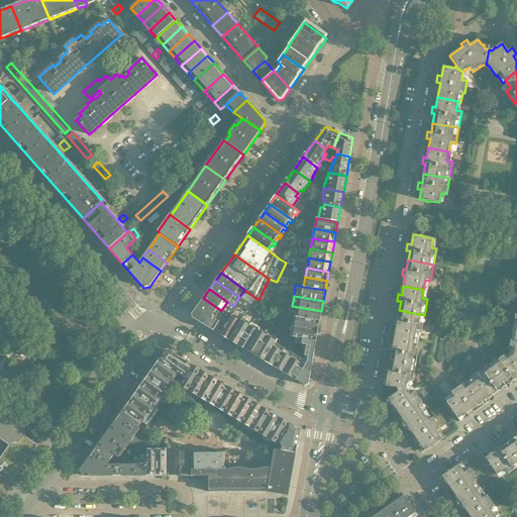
[(233,314),(237,308),(243,309),(247,311),(250,305),(239,297),(233,306),(227,302),(221,310),(220,310),(214,317),(219,320),(213,330),(220,335),(233,314)]
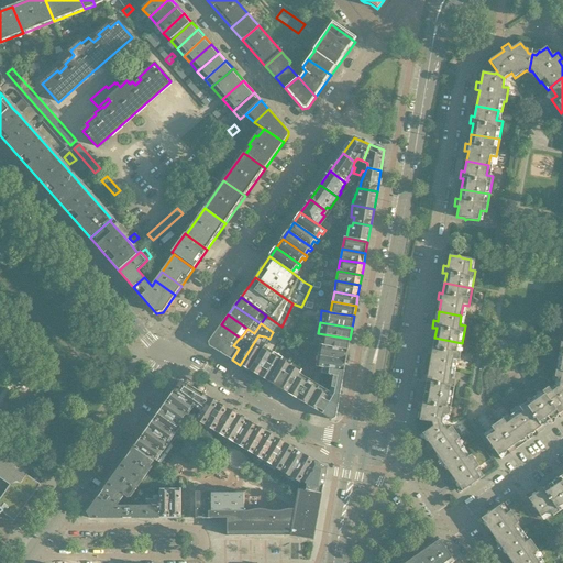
[(240,338),(221,324),(214,333),(233,345),(240,338)]
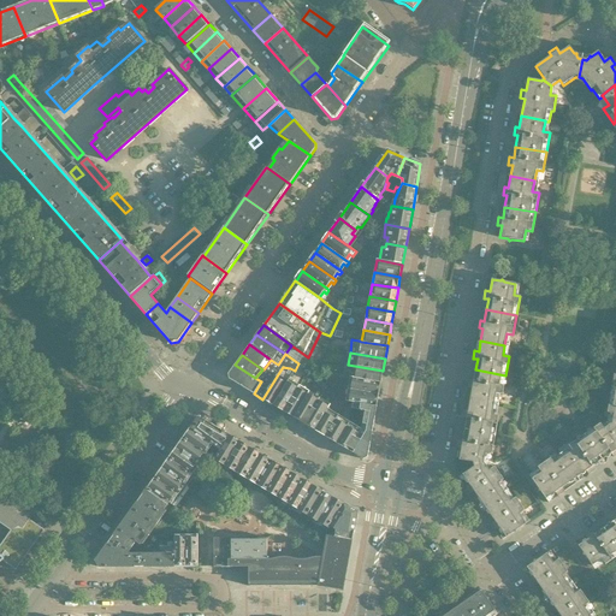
[(261,381),(255,378),(235,365),(227,374),(229,379),(254,394),(261,381)]
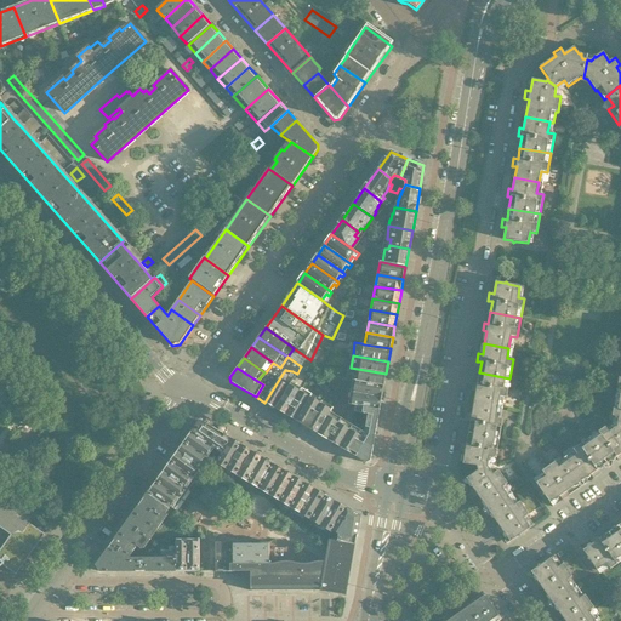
[(385,385),(386,374),(351,368),(348,379),(353,380),(385,385)]
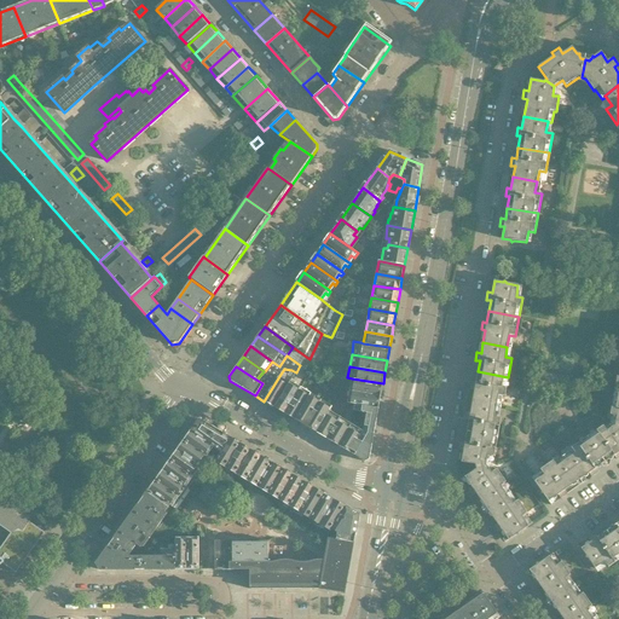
[(508,377),(478,371),(475,383),(472,382),(470,391),(474,391),(473,401),(496,406),(498,395),(504,397),(508,377)]
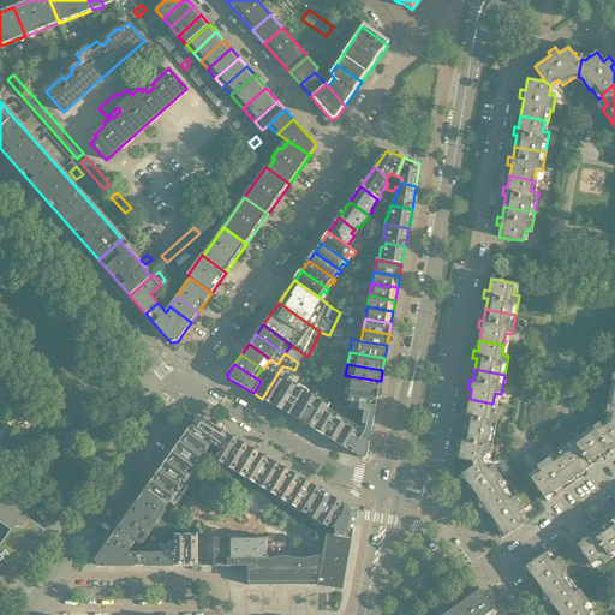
[(273,405),(287,383),(279,378),(281,376),(278,374),(262,399),(273,405)]
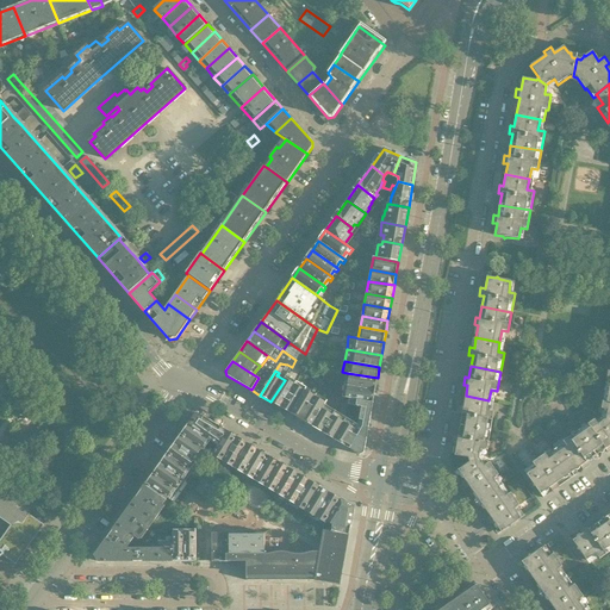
[(375,390),(378,378),(347,373),(344,384),(375,390)]
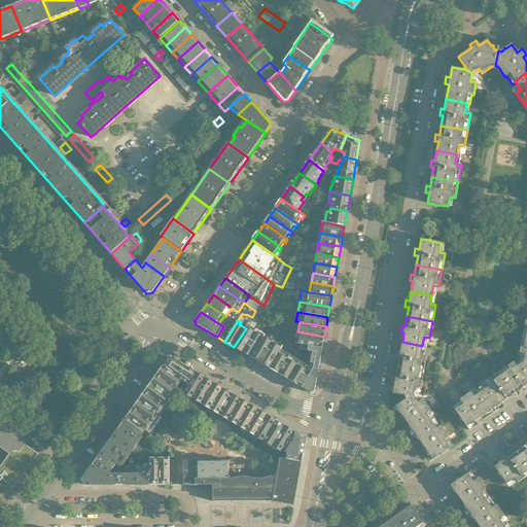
[(277,335),(280,331),(273,323),(270,326),(277,335)]
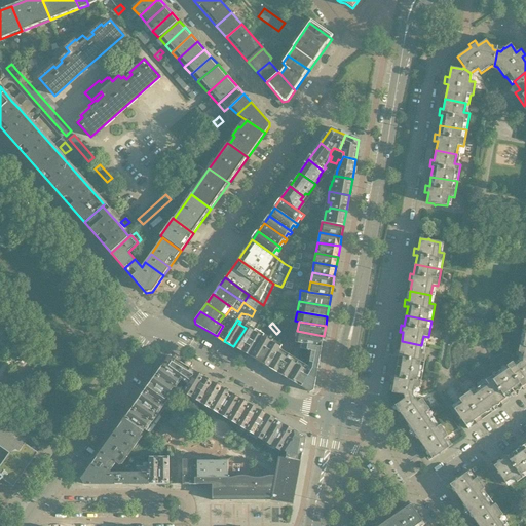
[(247,325),(246,328),(233,346),(241,351),(254,332),(249,329),(251,327),(247,325)]
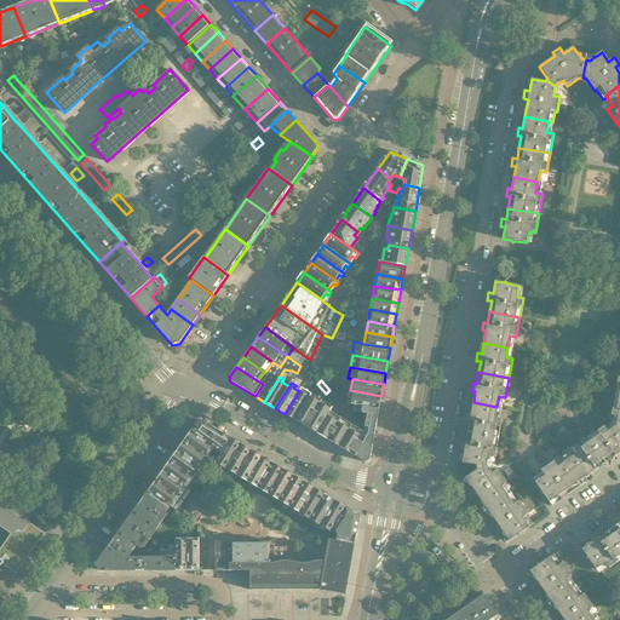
[(299,391),(285,414),(296,420),(311,395),(300,388),(299,391)]
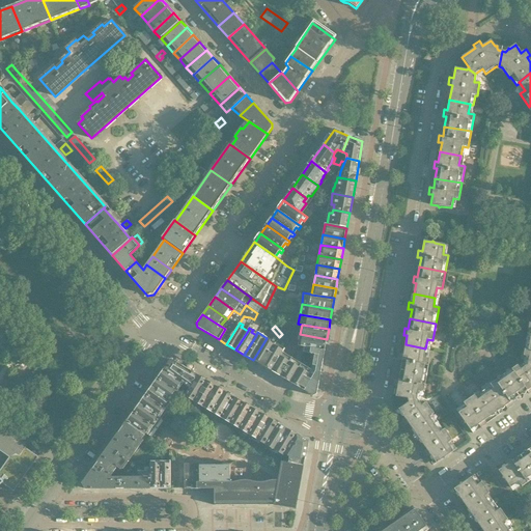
[(325,351),(327,339),(300,334),(298,345),(304,346),(305,346),(325,351)]
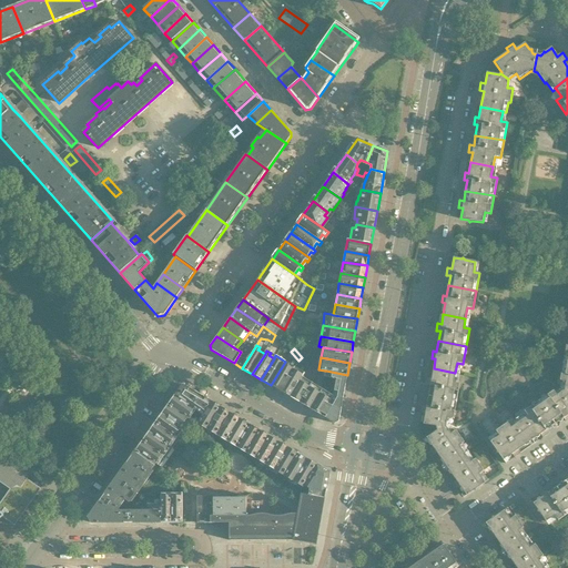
[(285,362),(271,385),(281,392),(295,367),(285,362)]
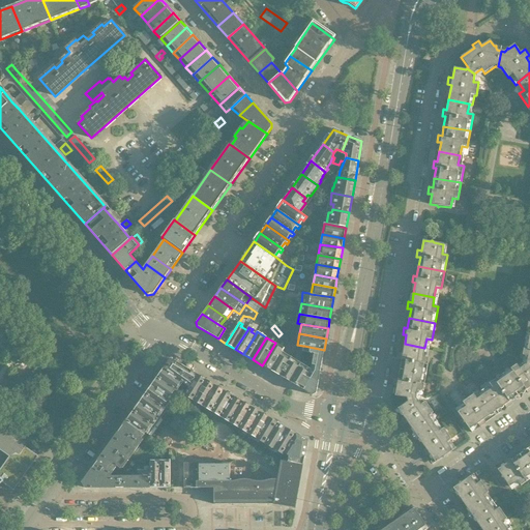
[(275,343),(262,365),(270,370),(282,351),(284,348),(275,343)]
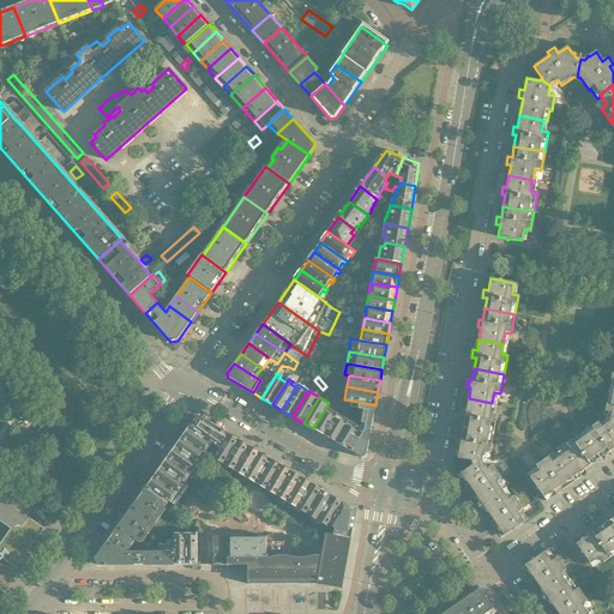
[(492,403),(469,398),(467,409),(462,409),(461,416),(465,417),(463,428),(493,434),(497,415),(491,414),(492,403)]
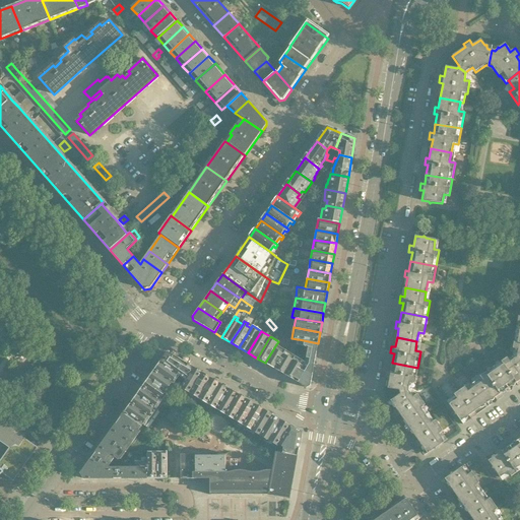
[(314,364),(318,343),(299,339),(298,339),(297,345),(308,347),(305,362),(314,364)]
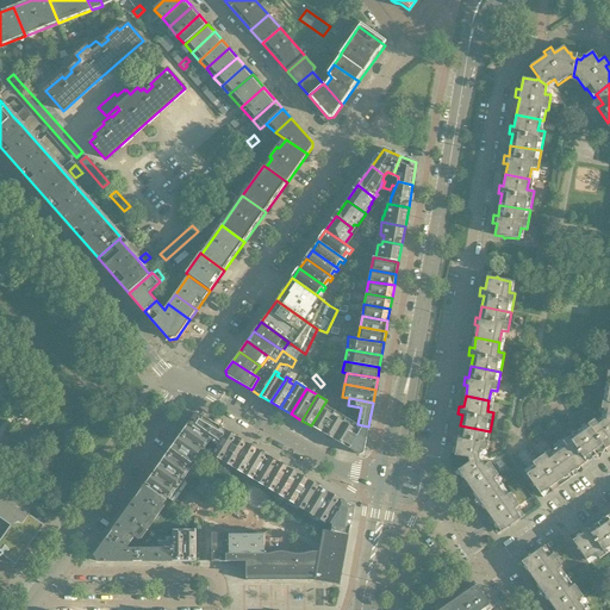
[(322,433),(335,410),(324,404),(311,425),(322,433)]
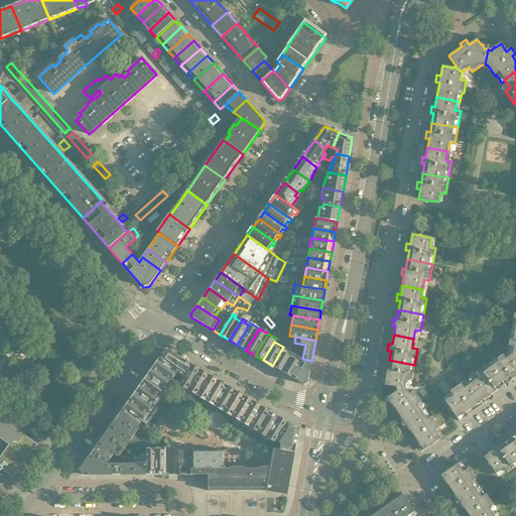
[(282,372),(293,353),(288,351),(283,347),(272,366),(282,372)]
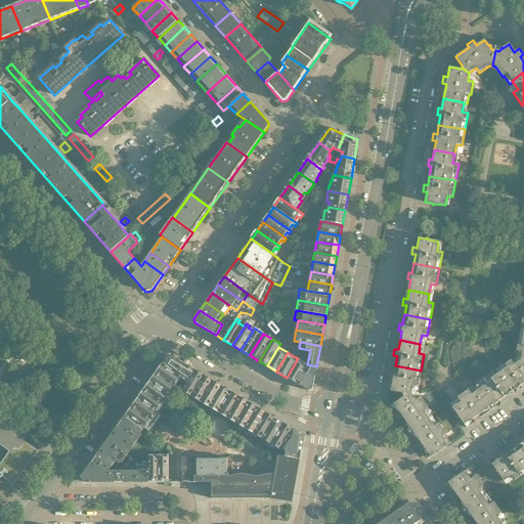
[(167,356),(161,365),(180,379),(187,383),(195,370),(171,356),(167,356)]
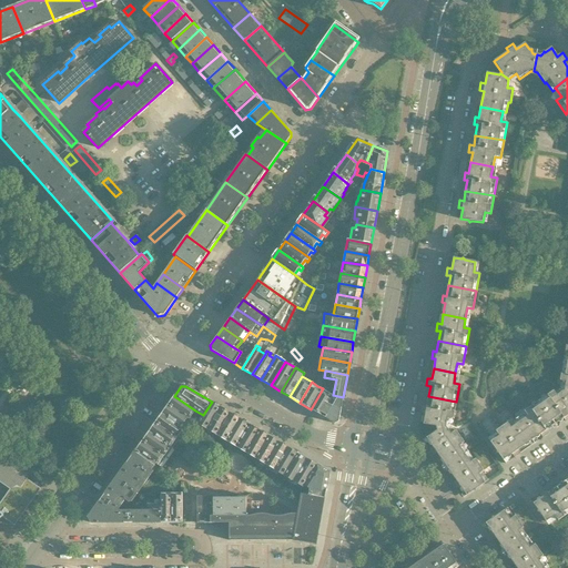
[(321,416),(333,395),(330,393),(323,388),(311,409),(321,416)]
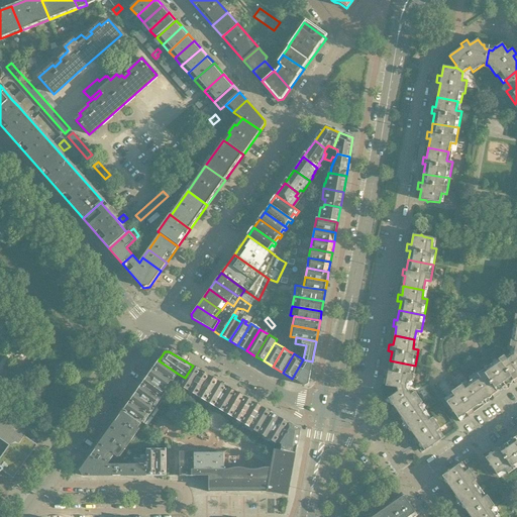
[(516,357),(513,355),(507,359),(504,355),(491,365),(505,386),(508,384),(510,385),(512,383),(512,382),(513,381),(515,384),(516,382),(516,357)]
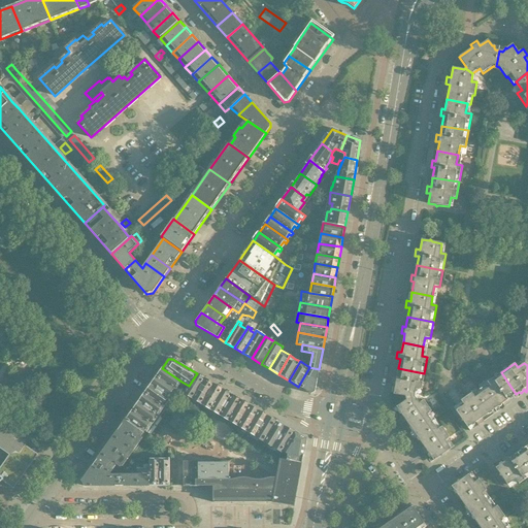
[(309,367),(298,387),(311,394),(315,392),(319,369),(309,367)]
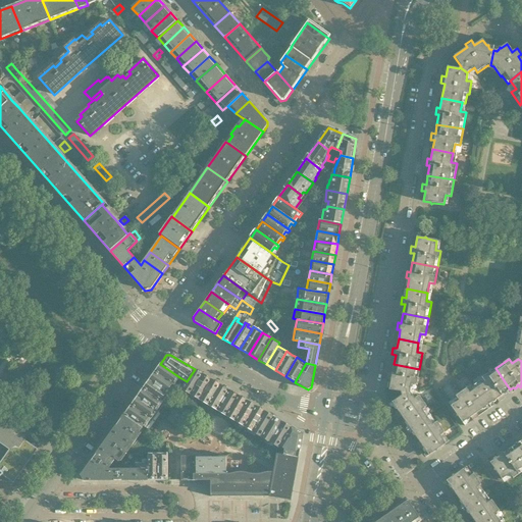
[(160,364),(154,372),(173,385),(179,377),(160,364)]
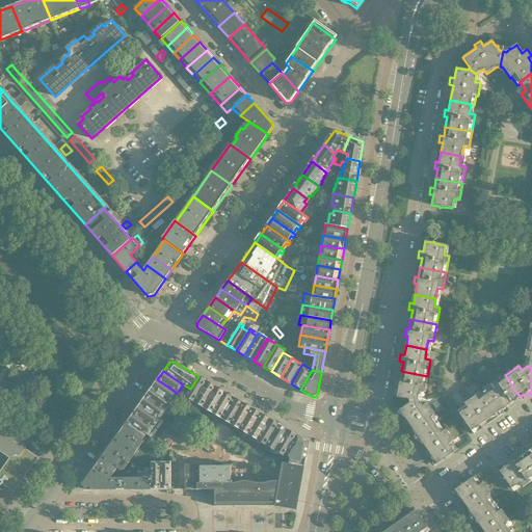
[(427,376),(401,371),(399,380),(396,380),(395,387),(398,388),(397,397),(408,399),(408,401),(418,399),(419,392),(425,393),(427,376)]
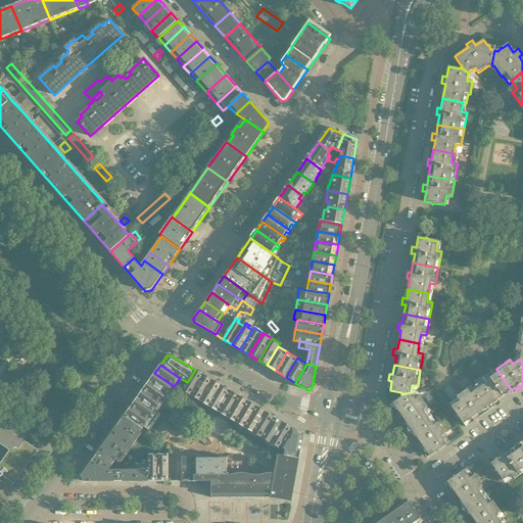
[(511,390),(496,369),(482,378),(485,383),(478,388),(490,406),(493,403),(494,403),(496,402),(496,400),(497,399),(500,402),(506,399),(504,396),(505,395),(506,395),(508,394),(508,392),(511,390)]
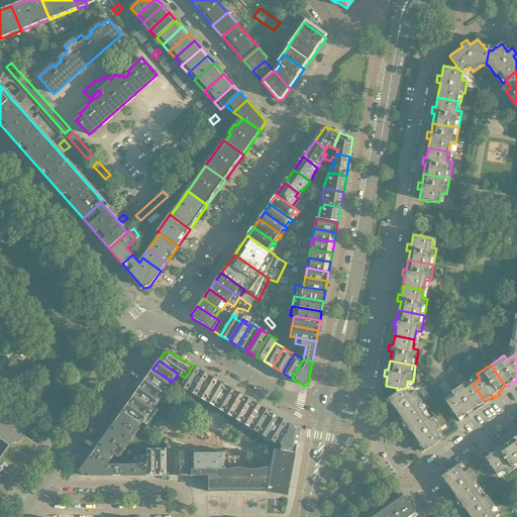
[(201,371),(193,366),(185,378),(180,386),(189,391),(201,371)]
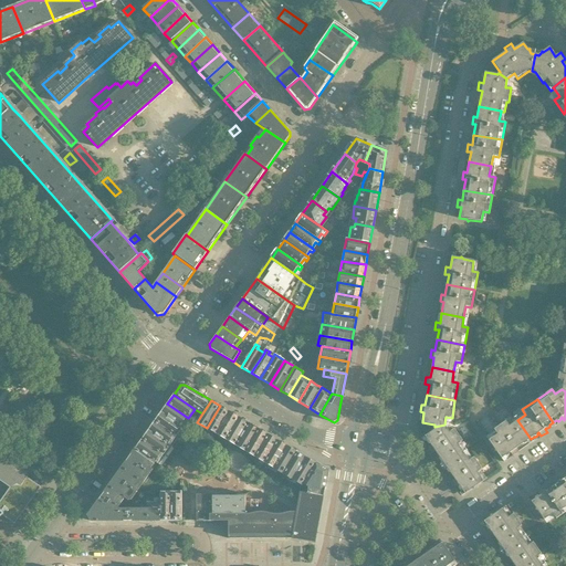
[(188,418),(167,404),(161,412),(182,428),(189,419),(188,418)]
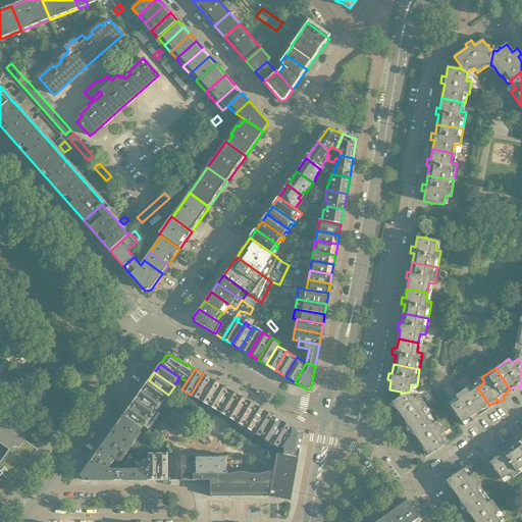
[(212,379),(203,374),(191,395),(199,401),(212,379)]
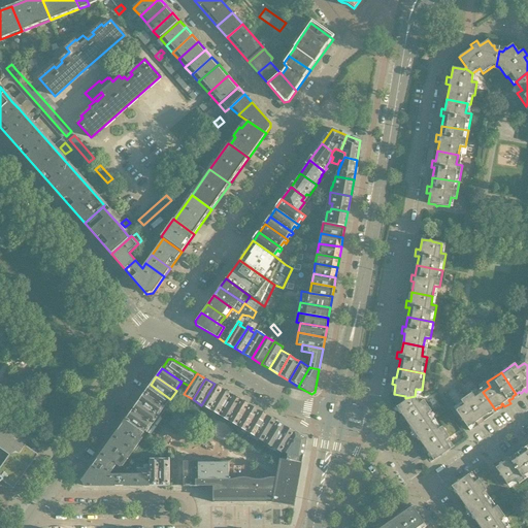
[(226,391),(215,384),(201,405),(206,407),(210,410),(218,399),(221,398),(226,391)]
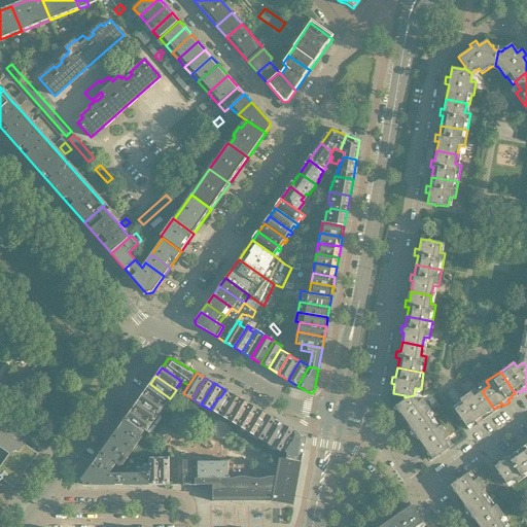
[(170,398),(150,384),(144,392),(166,408),(169,402),(168,401),(170,398)]
